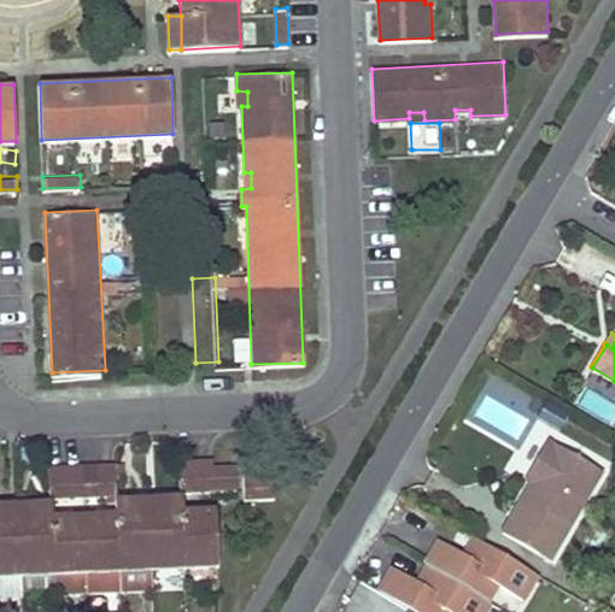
[(614,399),(587,383),(577,401),(614,423),(614,399)]
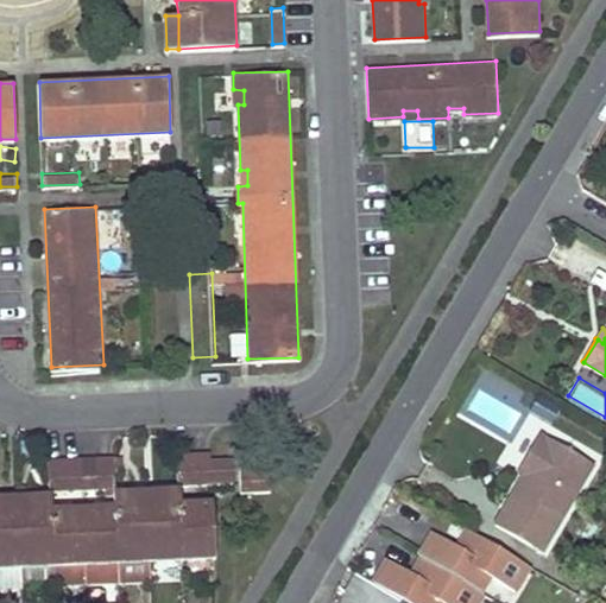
[(308,424),(303,426),(308,435),(314,436),(319,432),(322,427),(320,420),(315,417),(309,418),(308,424)]
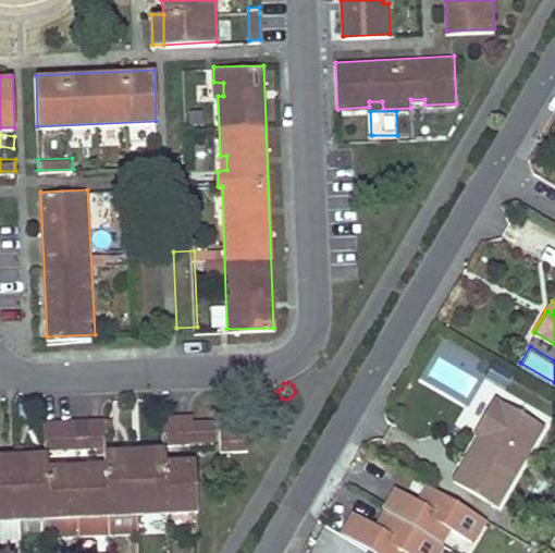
[(544,428),(494,396),(480,421),(488,427),(482,435),(456,479),(497,505),(544,428)]
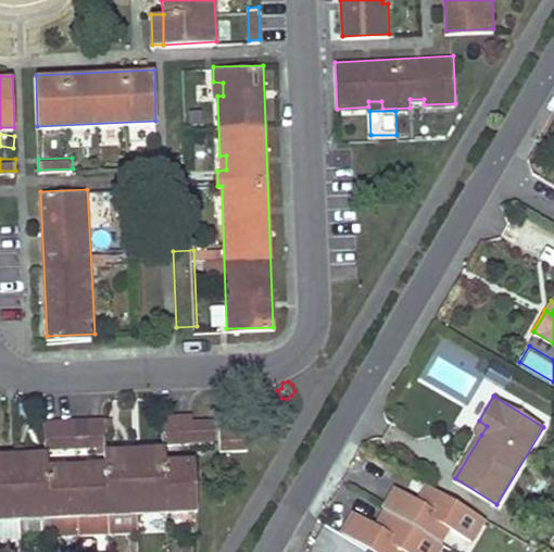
[(192,413),(161,414),(162,441),(215,440),(214,417),(192,418),(192,413)]
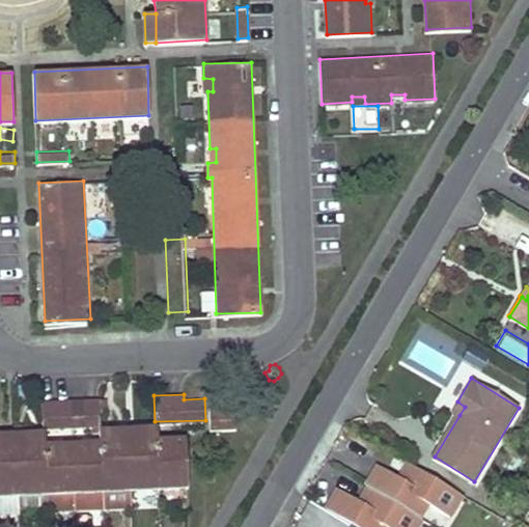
[(99,397),(42,399),(44,426),(99,424),(99,397)]
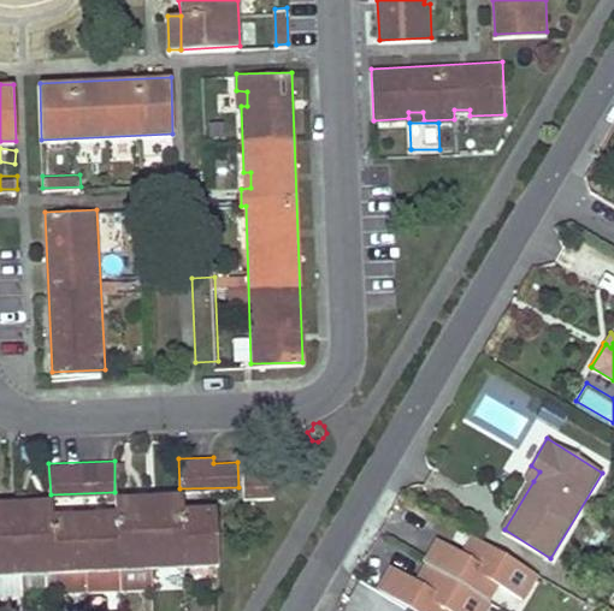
[(525,476),(533,481),(539,472),(531,466),(525,476)]
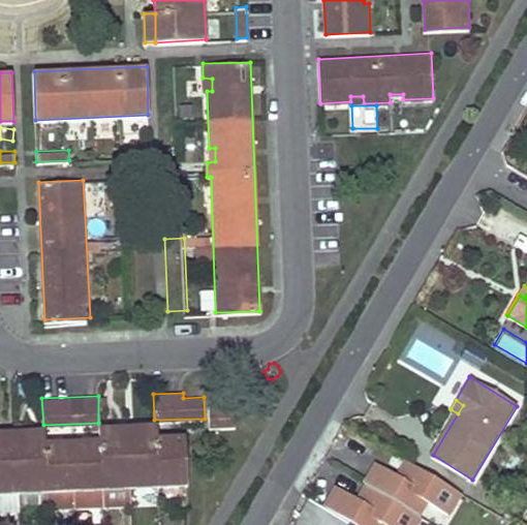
[(235,405),(209,406),(209,427),(235,426),(235,405)]
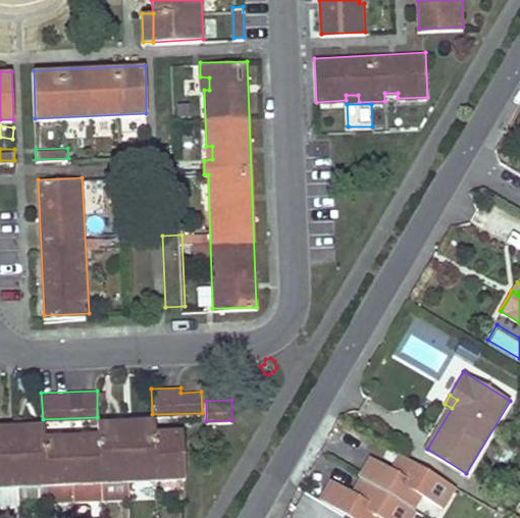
[(153,417),(96,421),(97,431),(154,430),(153,417)]
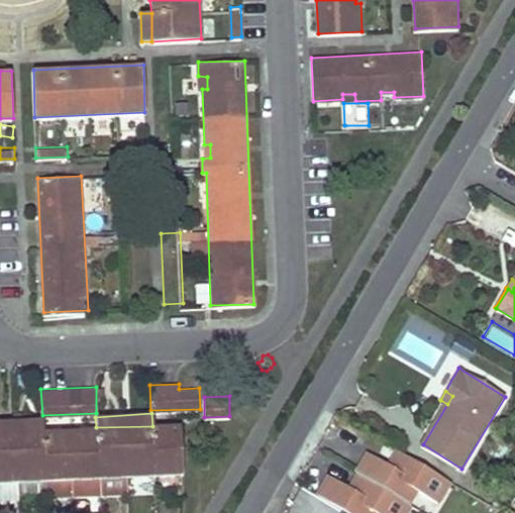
[(43,419),(0,420),(0,431),(44,430),(43,419)]
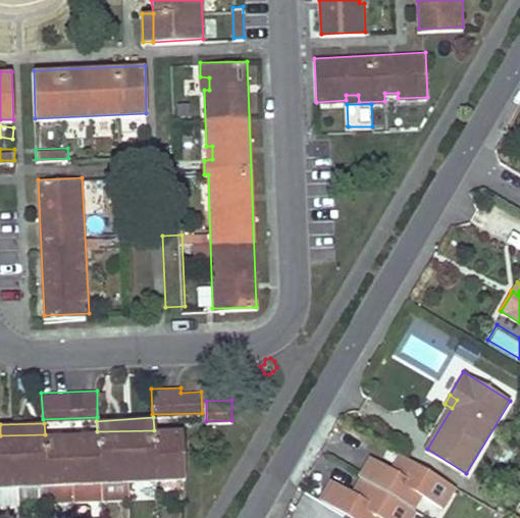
[(0,485),(184,478),(182,429),(154,430),(97,431),(45,434),(0,435),(0,485)]
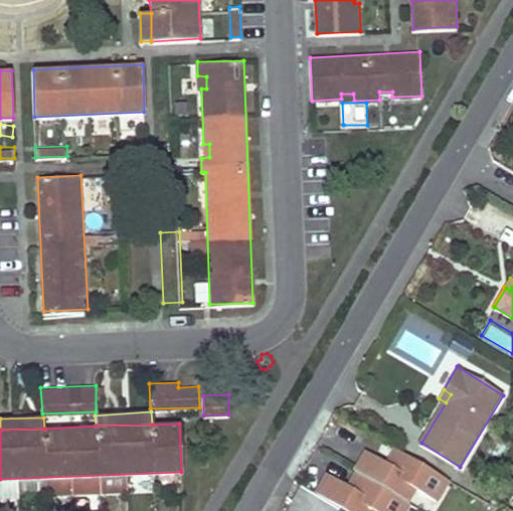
[(401,464),(396,472),(405,476),(412,466),(407,463),(405,467),(401,464)]
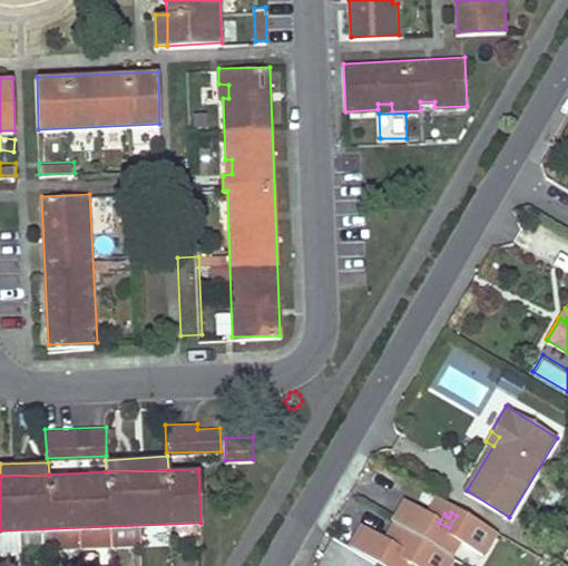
[(439,523),(412,565),(427,565),(449,527),(439,523)]
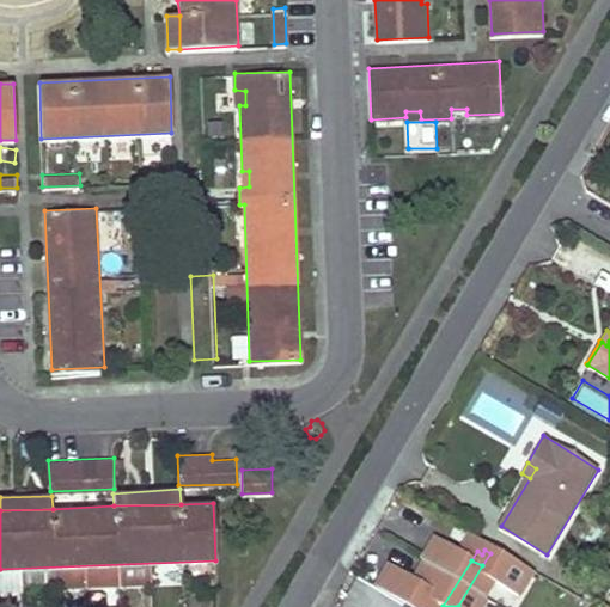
[(530,586),(537,574),(522,566),(514,580),(530,586)]
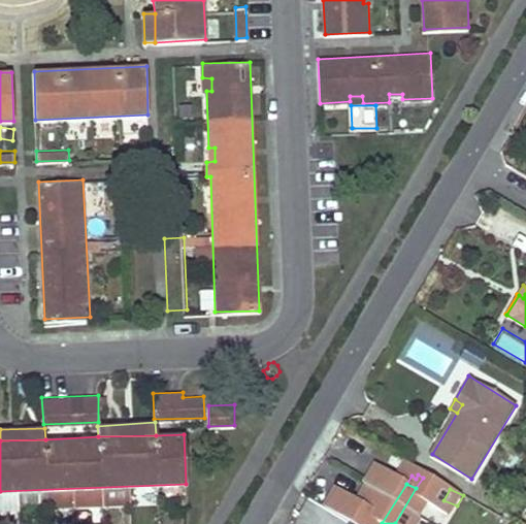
[(132,492),(106,492),(106,504),(132,504),(132,492)]
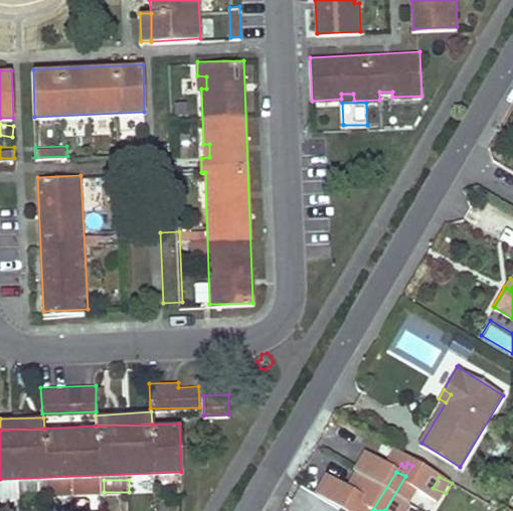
[(18,484),(0,484),(0,498),(19,499),(18,484)]
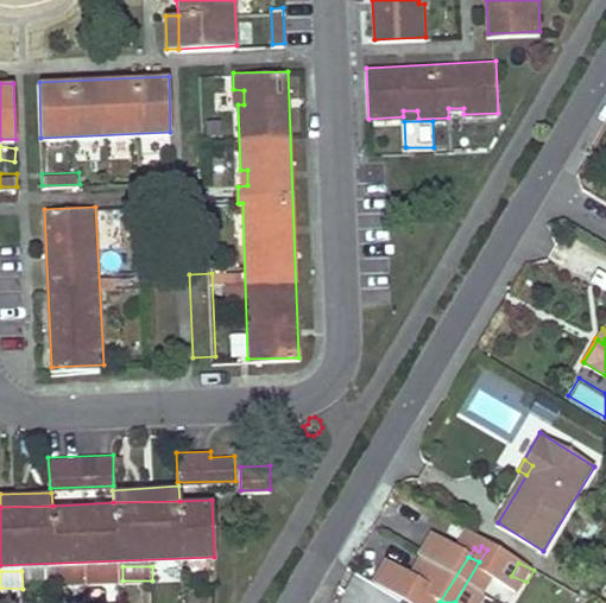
[(545,573),(538,586),(537,590),(551,597),(560,582),(545,573)]
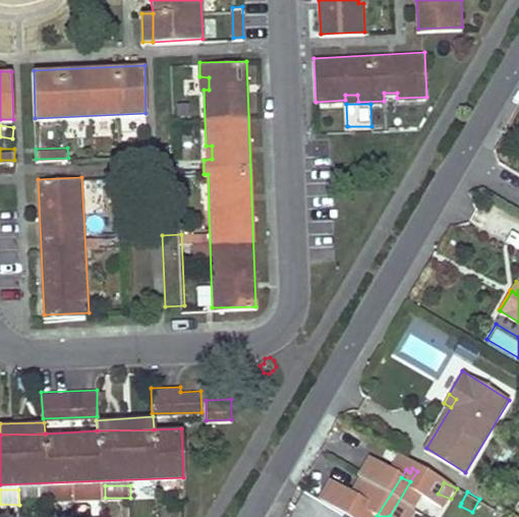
[(438,494),(422,516),(439,516),(451,499),(438,494)]
